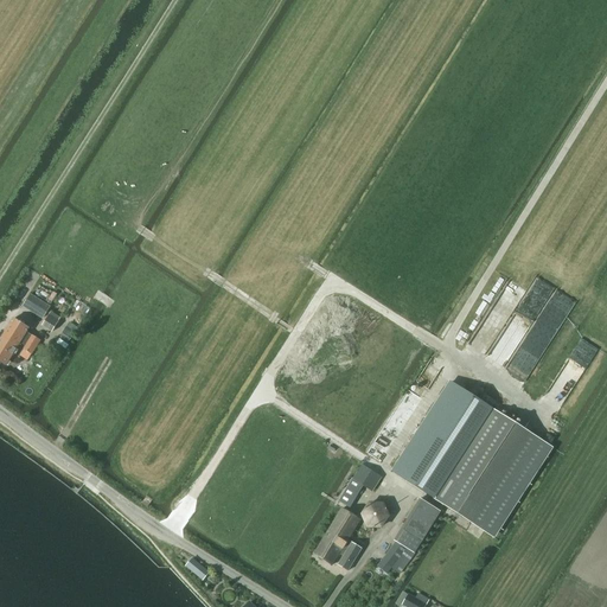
[(30,293),(21,307),(42,320),(50,306),(30,293)]
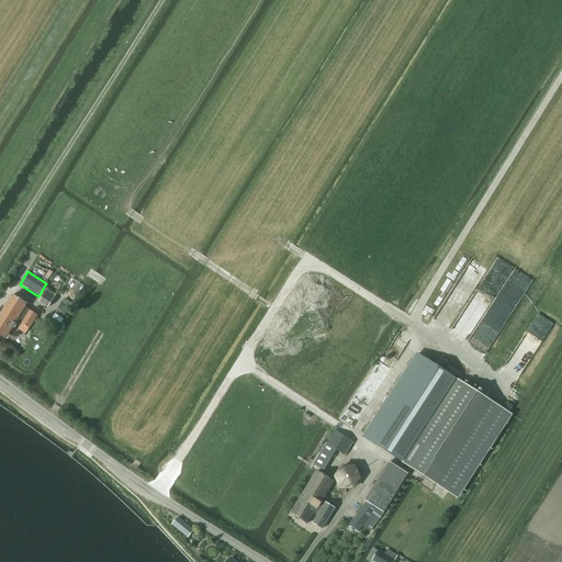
[(46,289),(40,300),(48,305),(55,295),(46,289)]
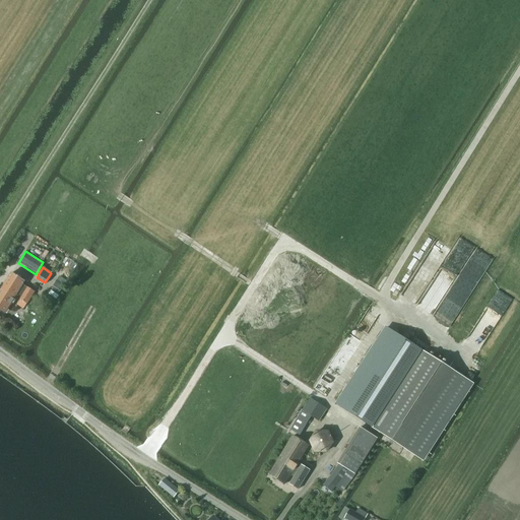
[(0,310),(5,313),(17,294),(22,297),(20,300),(27,304),(35,291),(27,287),(23,285),(25,281),(12,273),(1,290),(0,289),(0,310)]
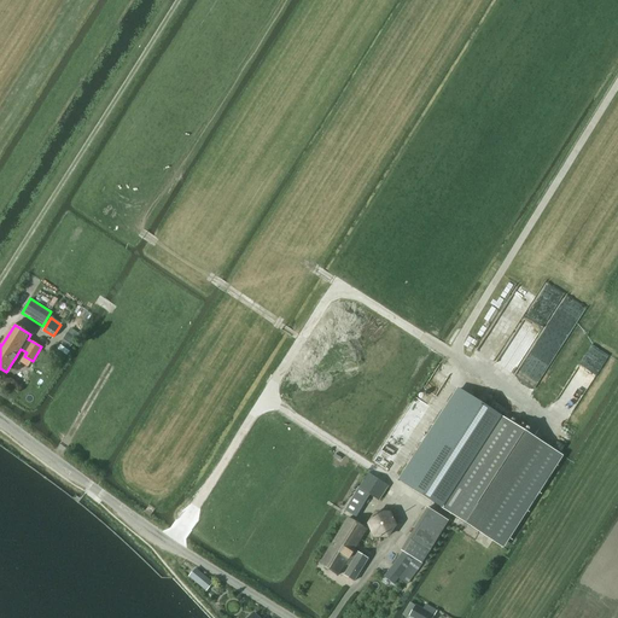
[(68,332),(62,343),(70,349),(77,338),(68,332)]
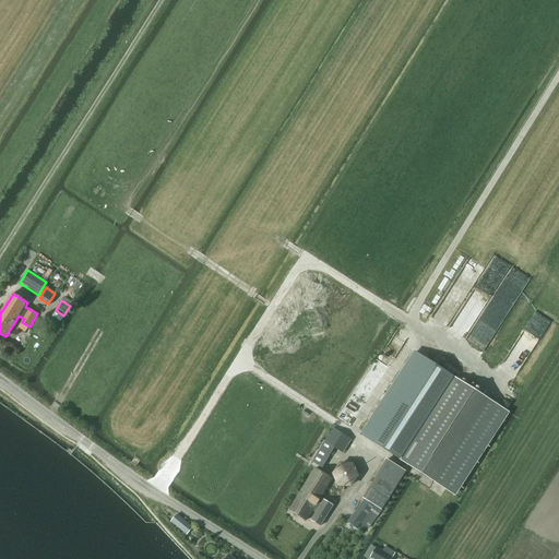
[(416,352),(361,436),(400,460),(453,495),(507,412),(453,377),(416,352)]
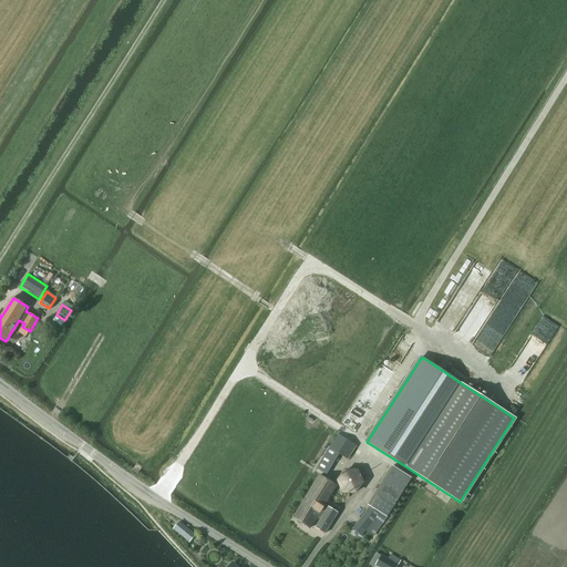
[(329,447),(317,468),(327,475),(339,454),(348,460),(357,446),(338,435),(330,447),(329,447)]
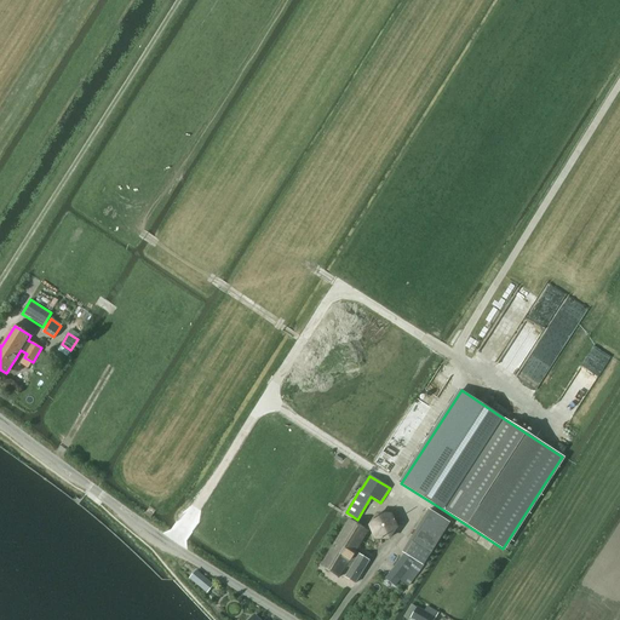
[(405,554),(390,573),(391,574),(399,579),(408,586),(424,566),(424,564),(449,523),(429,510),(403,551),(402,552),(405,554)]
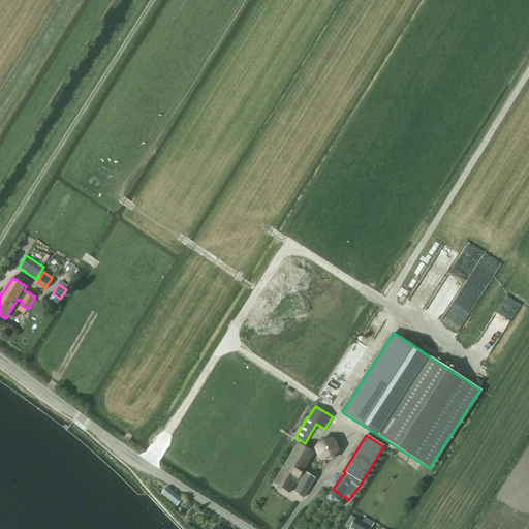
[(321,439),(316,449),(320,459),(332,460),(339,449),(333,440),(321,439)]
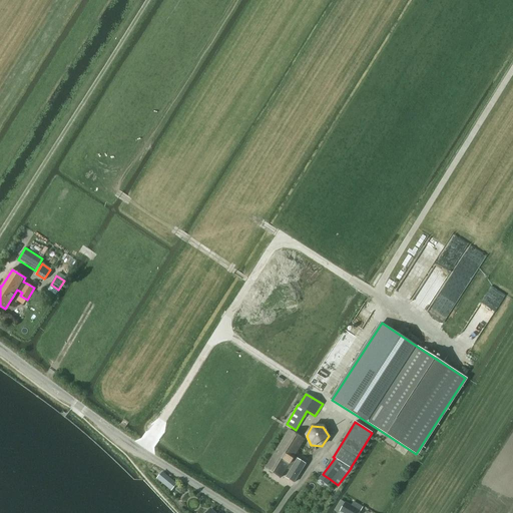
[(289,430),(266,469),(281,478),(287,469),(290,471),(286,478),(295,483),(306,464),(298,459),(299,458),(296,456),(306,440),(289,430)]
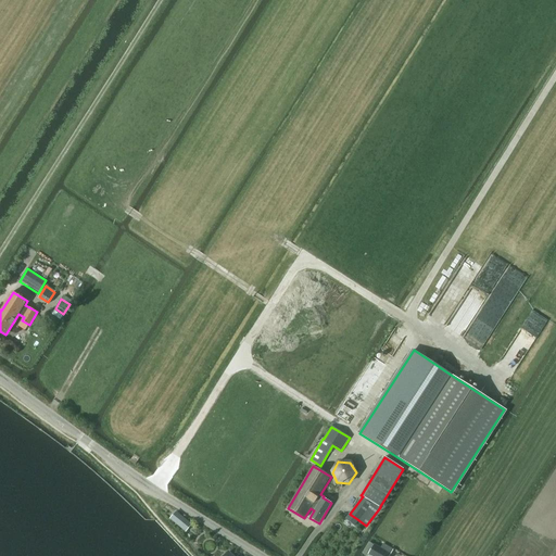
[(176,513),(171,519),(186,532),(191,525),(176,513)]
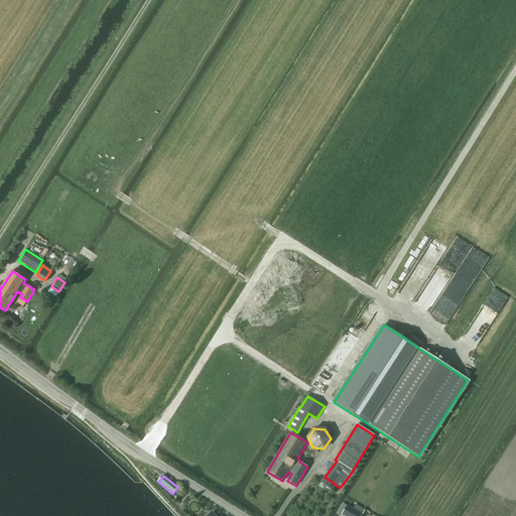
[(340,515),(361,515),(364,511),(355,505),(353,509),(346,505),(344,504),(337,514),(339,515),(340,515)]
